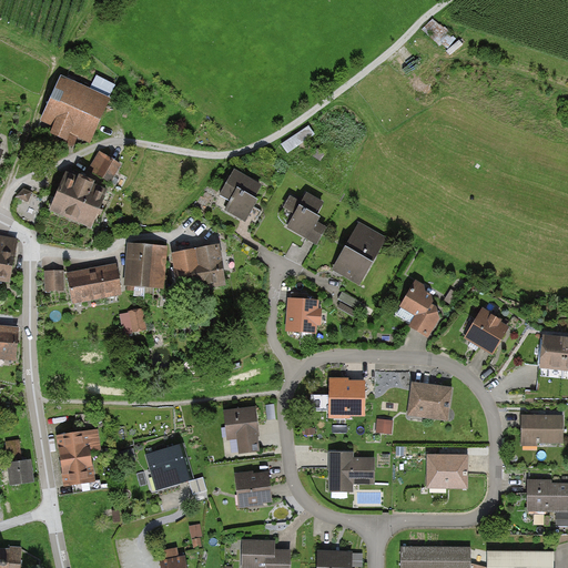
[(433,19),(425,30),(449,48),(458,37),(433,19)]
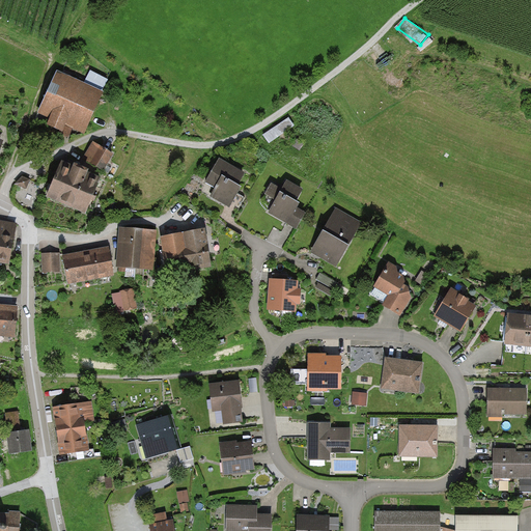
[(111,93),(61,70),(42,113),(55,119),(52,127),(75,137),(78,129),(91,135),(111,93)]
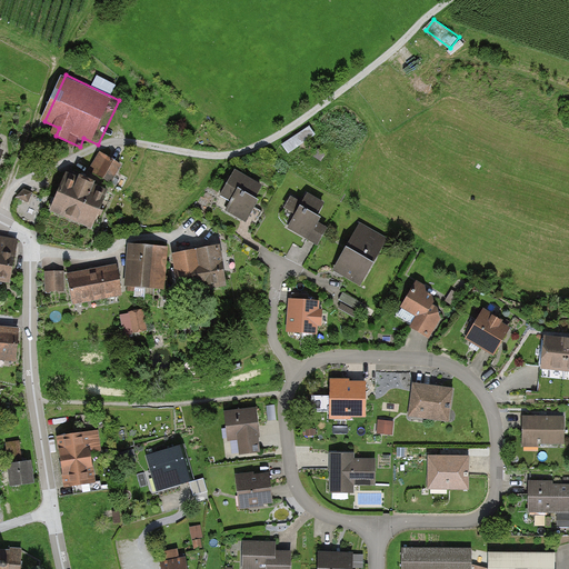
[(289,151),(318,137),(313,127),(283,141),(289,151)]
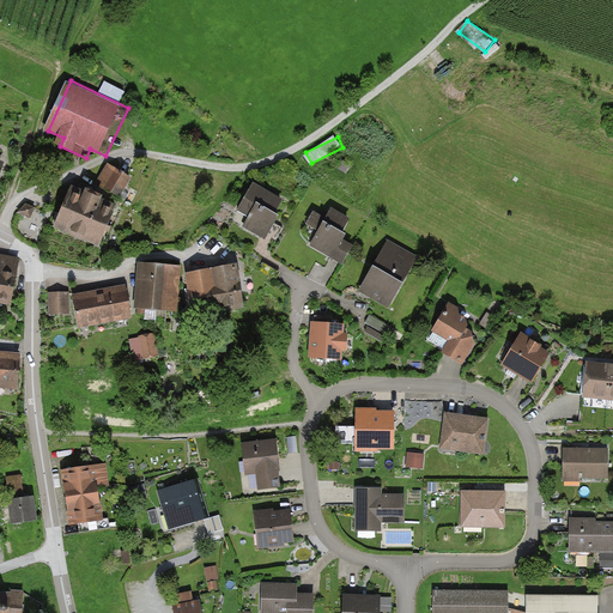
[(13,155),(0,149),(0,192),(13,155)]
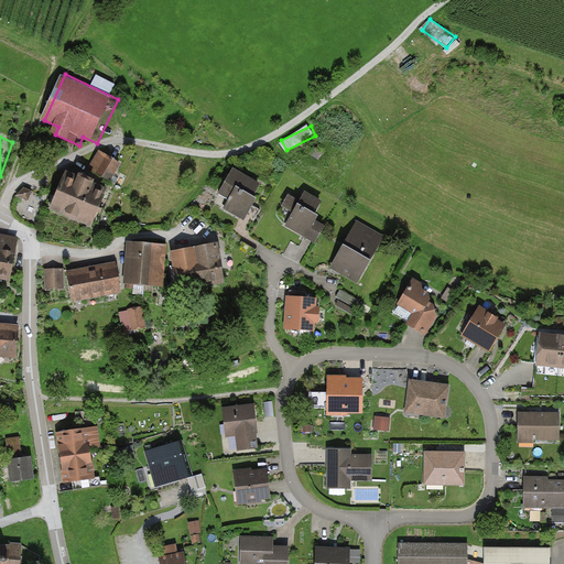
[(91,171),(115,183),(126,164),(102,151),(91,171)]
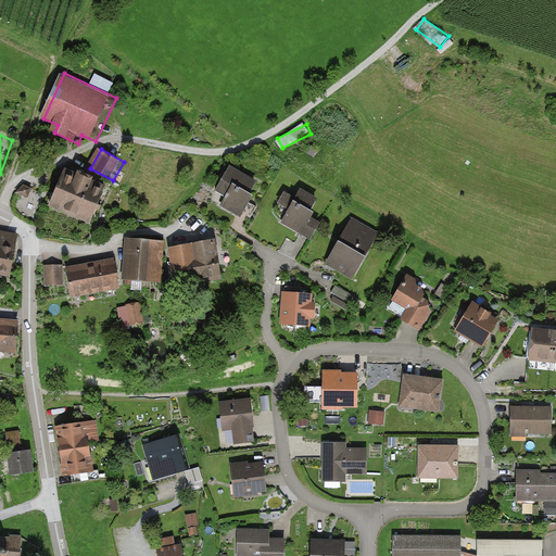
[(235,164),(218,191),(231,199),(224,211),(244,224),(268,185),(235,164)]
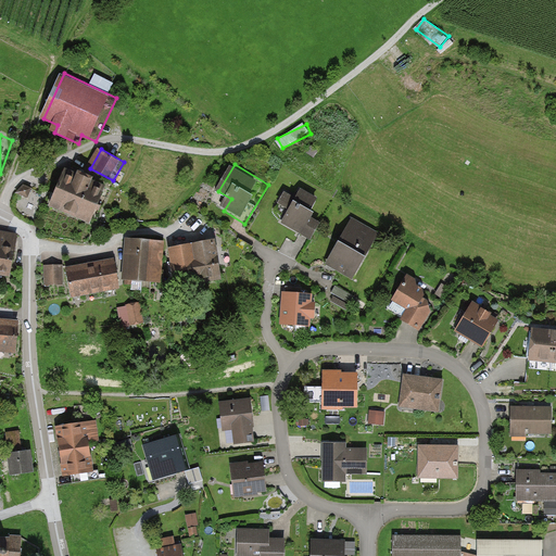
[(65,169),(49,204),(89,222),(105,187),(92,181),(93,177),(77,171),(76,174),(65,169)]
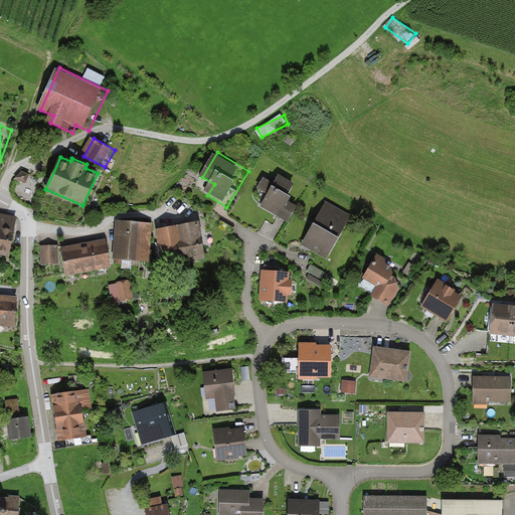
[(14,179),(25,183),(29,174),(21,171),(14,179)]
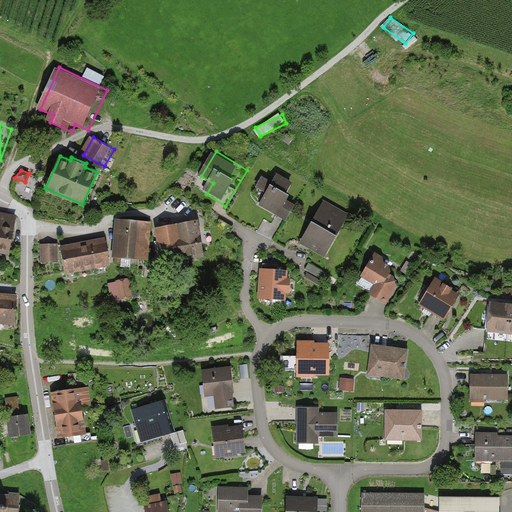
[(266,193),(259,205),(286,220),(294,205),(286,200),(289,195),(286,194),(293,183),(277,173),(271,182),(262,176),(256,187),(266,193)]
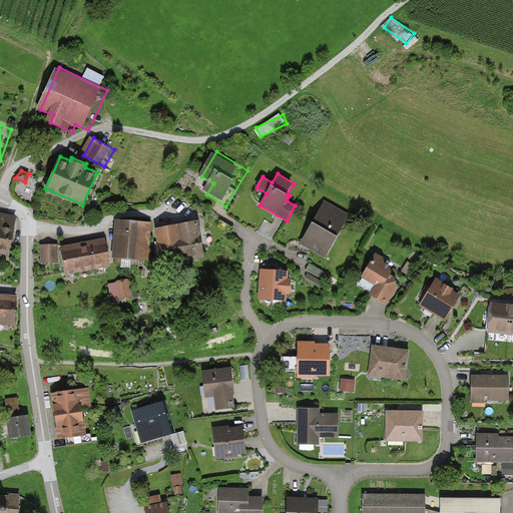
[(350,215),(326,201),(301,243),(325,258),(350,215)]
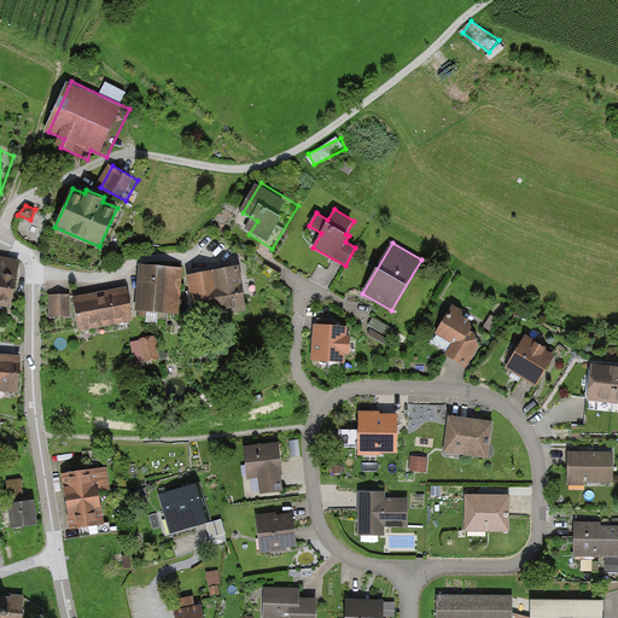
[(19,261),(0,257),(0,305),(10,308),(19,261)]
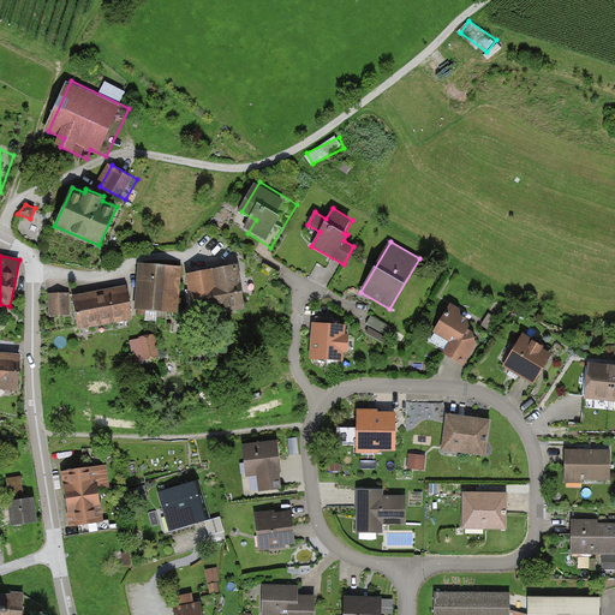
[(281,274),(264,264),(260,272),(276,281),(279,278),(281,274)]
